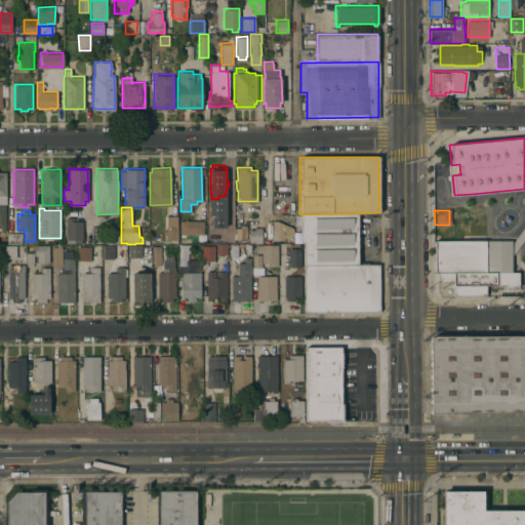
[(357,213),(358,264),(379,264),(379,265),(304,266),(304,242),(299,242),(299,214),(357,213)]
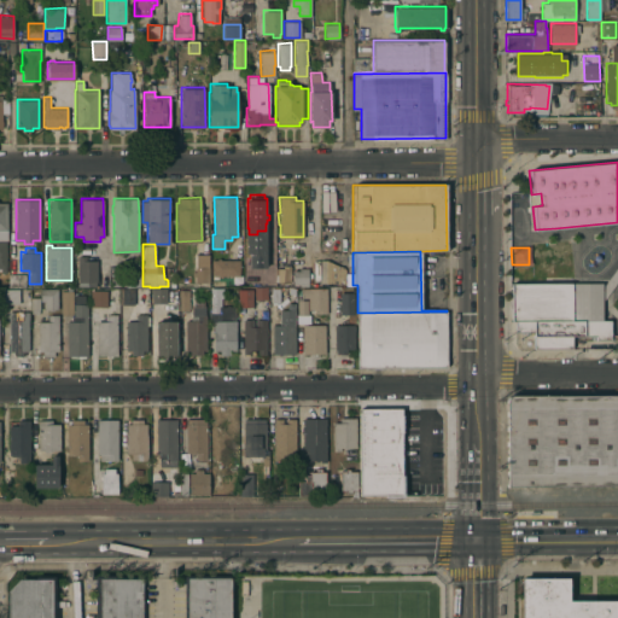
[(209,267),(209,281),(196,281),(196,275),(192,275),(192,270),(196,270),(196,254),(209,254),(209,267)]
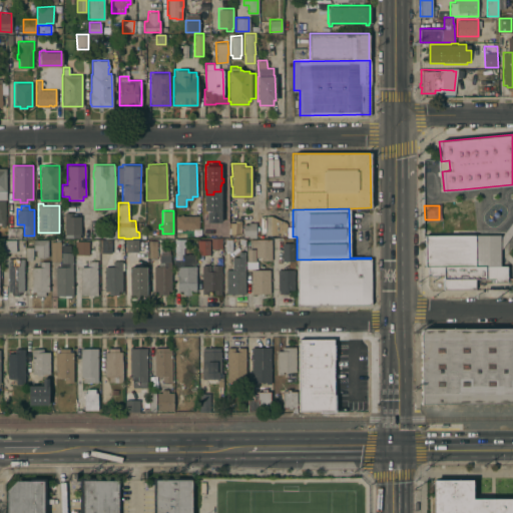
[(80,233),(79,233),(79,236),(64,236),(64,212),(71,212),(72,215),(80,215),(80,233)]
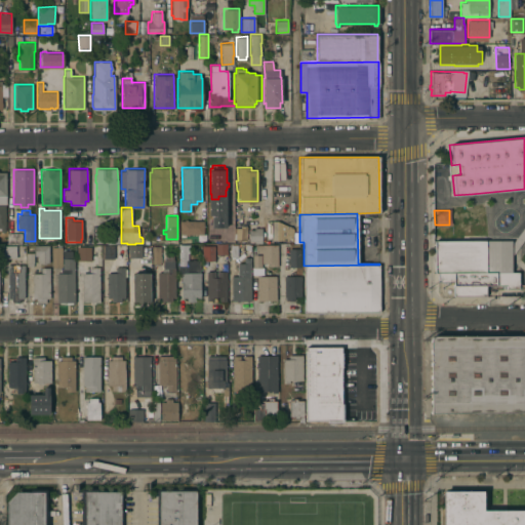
[(203,234),(188,234),(188,235),(186,235),(186,234),(179,234),(179,219),(185,219),(185,218),(187,218),(187,219),(204,219),(203,234)]
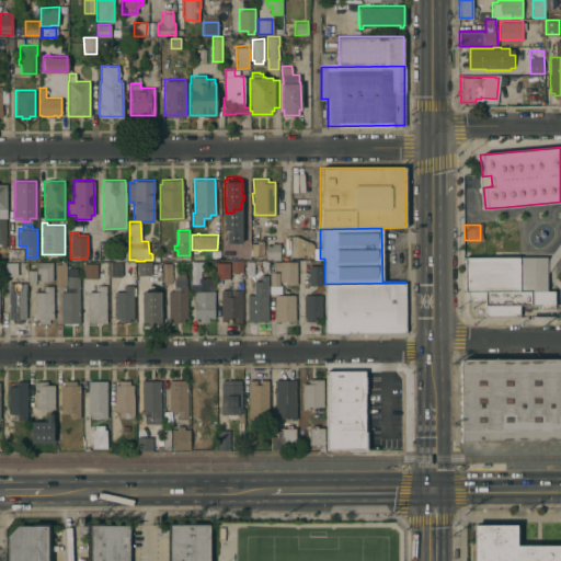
[(231,240),(247,240),(247,239),(249,239),(249,240),(249,258),(231,258),(231,240)]
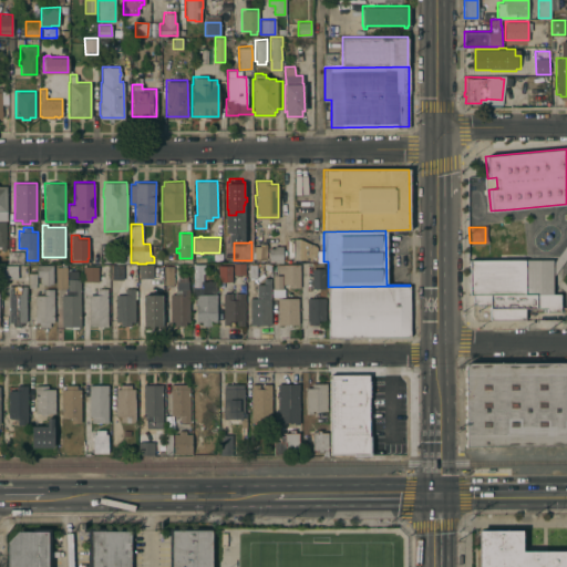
[(315,241),(291,241),(291,261),(316,260),(315,241)]
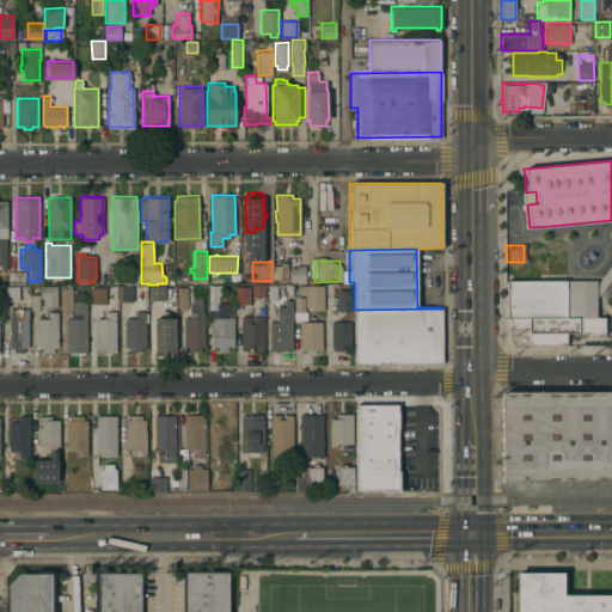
[(141,283),(140,283),(140,282),(110,283),(110,274),(128,274),(127,263),(141,263),(141,283)]
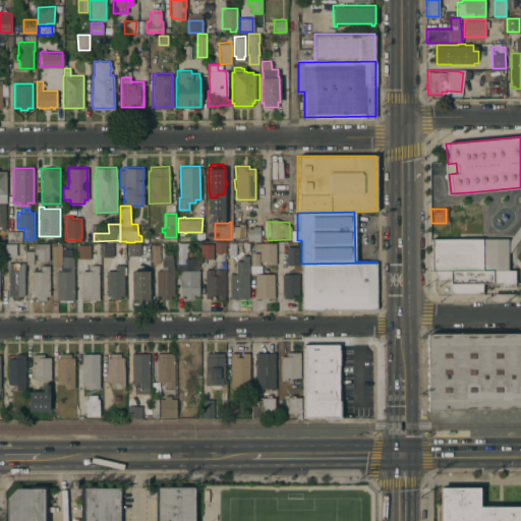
[(244,237),(237,237),(237,239),(233,239),(233,225),(238,225),(238,224),(245,224),(244,237)]
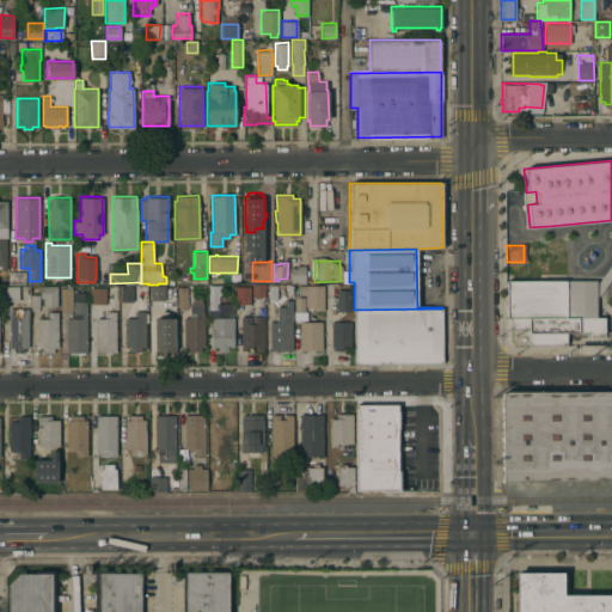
[(305,282),(297,282),(297,280),(291,281),(289,267),(297,267),(297,264),(305,264),(305,282)]
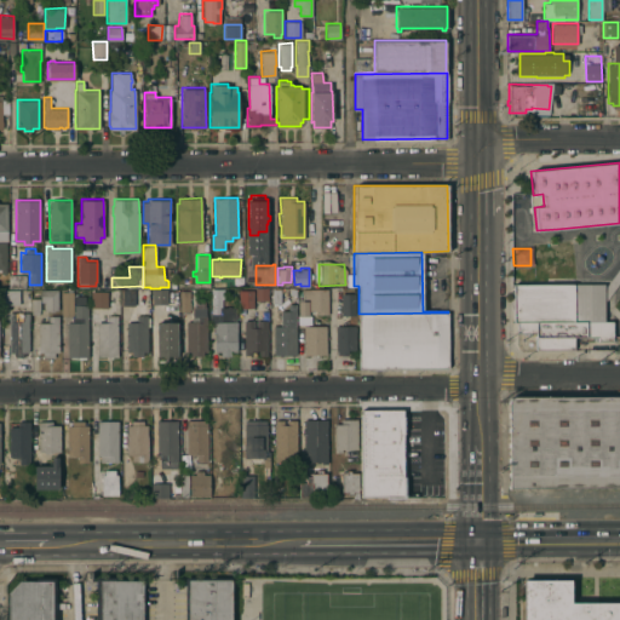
[(26,288),(9,287),(9,274),(26,274),(26,288)]
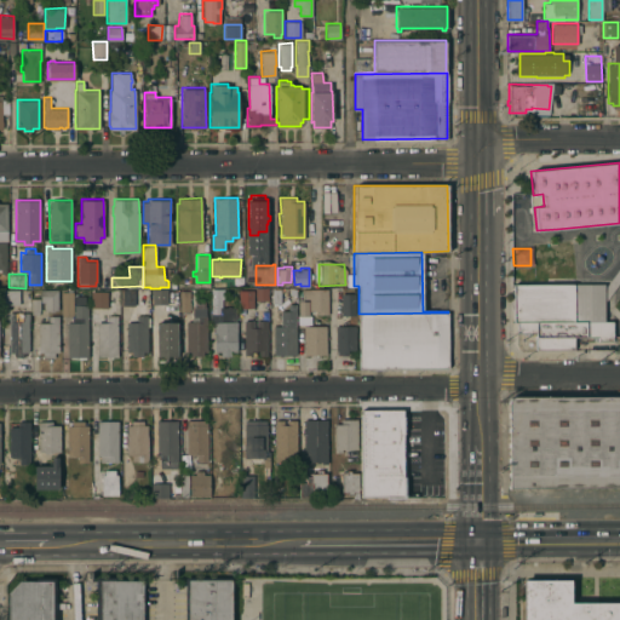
[(251,283),(254,283),(254,286),(244,286),(244,274),(251,274),(251,283)]
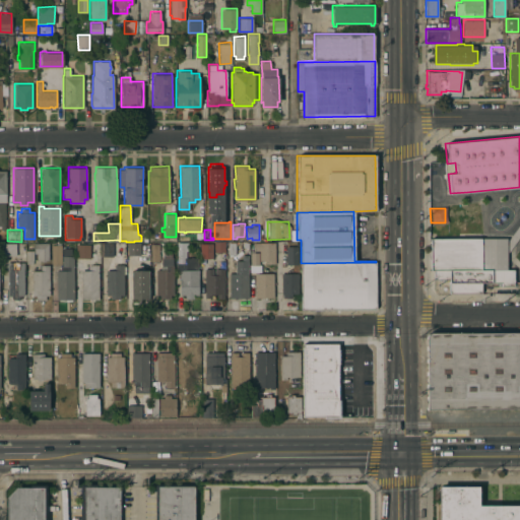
[(506,238),(507,269),(514,269),(514,285),(502,285),(502,282),(481,282),(481,293),(449,293),(449,278),(434,278),(434,270),(432,270),(432,239),(506,238)]
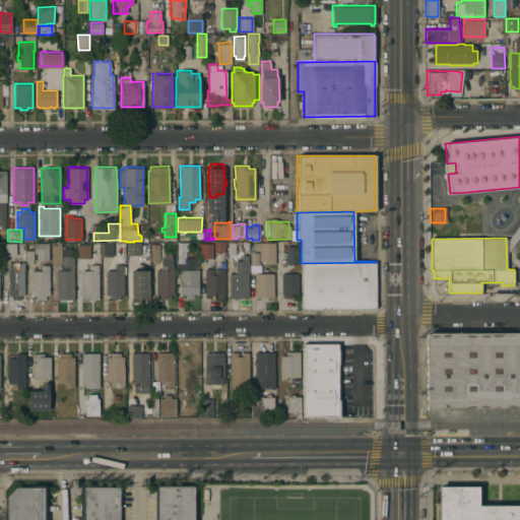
[(113,256),(101,255),(101,242),(113,242),(113,256)]
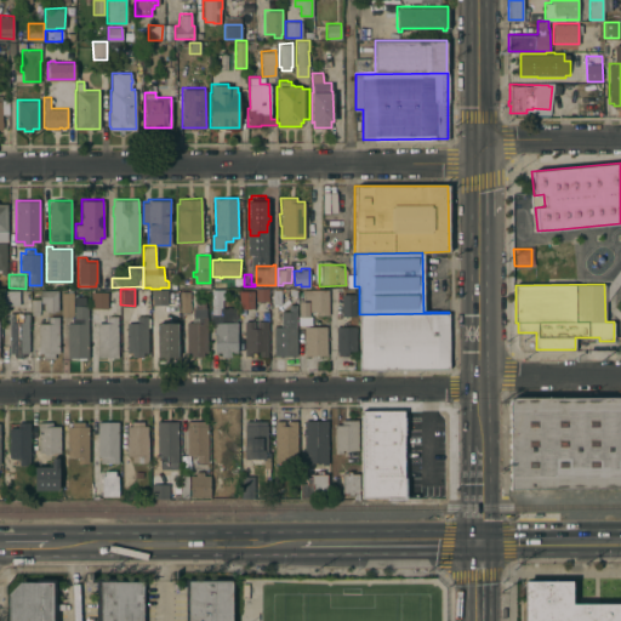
[(268,300),(256,301),(255,289),(268,289),(268,300)]
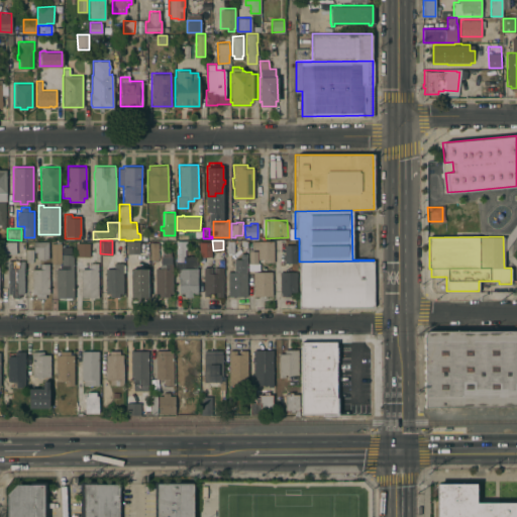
[(232,251),(224,251),(224,240),(232,240),(232,251)]
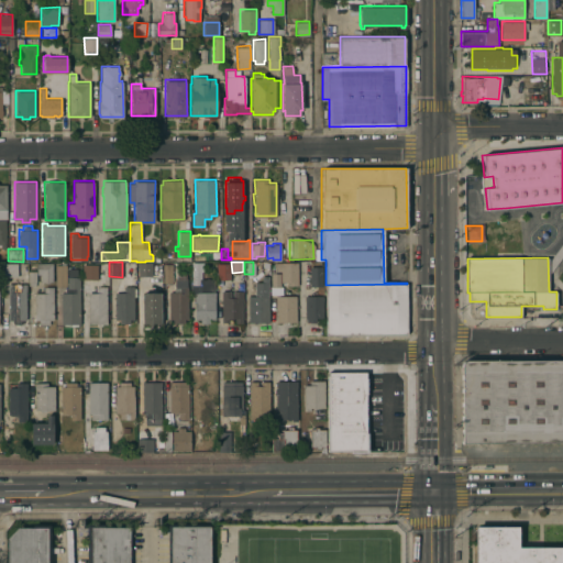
[(298,285),(287,285),(287,282),(280,282),(280,271),(274,271),(274,262),(297,262),(298,285)]
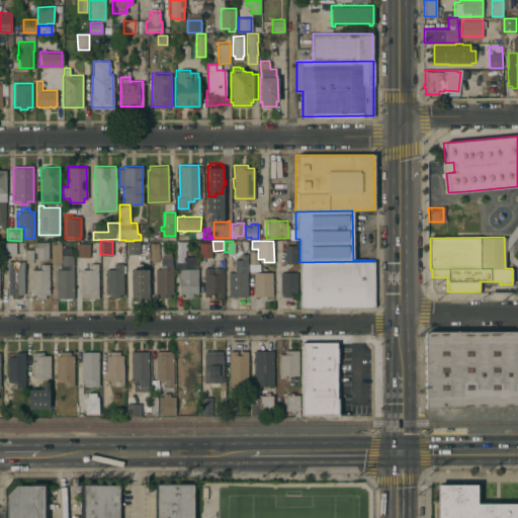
[(16,253),(3,253),(3,242),(16,242),(16,253)]
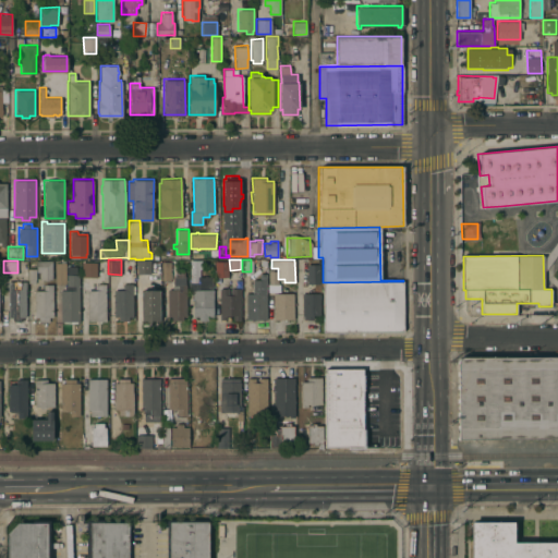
[(52,279),(49,279),(49,280),(44,280),(44,279),(40,279),(39,270),(36,271),(36,261),(51,261),(52,279)]
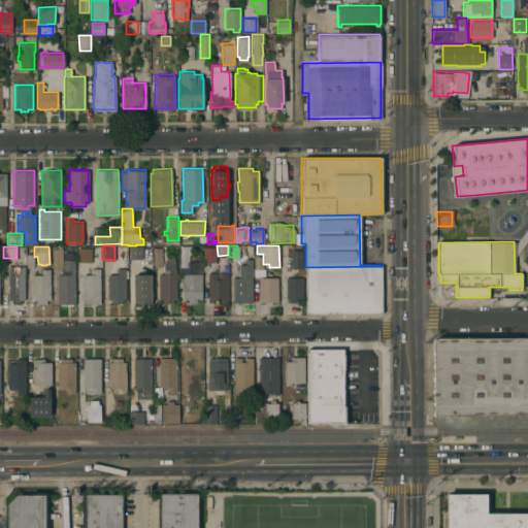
[(72,303),(72,304),(66,304),(60,304),(60,303),(58,303),(58,274),(61,274),(61,269),(63,269),(63,259),(63,257),(62,257),(62,268),(52,268),(53,248),(57,248),(57,246),(62,246),(62,248),(62,251),(72,251),(72,259),(74,259),(74,303),(72,303)]
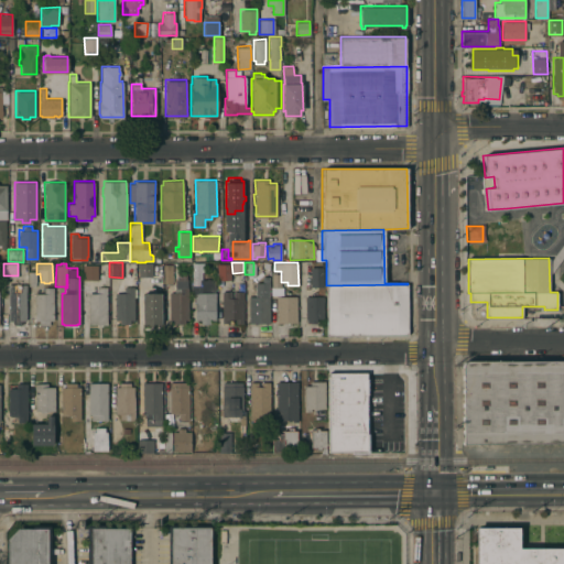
[(97,280),(83,279),(83,263),(98,264),(97,280)]
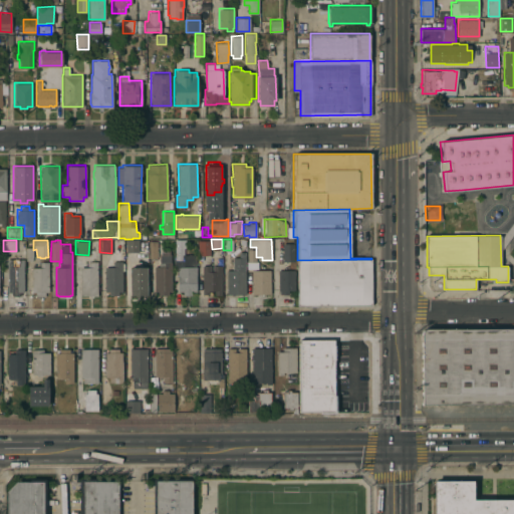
[(125,240),(139,240),(138,252),(125,252),(125,240)]
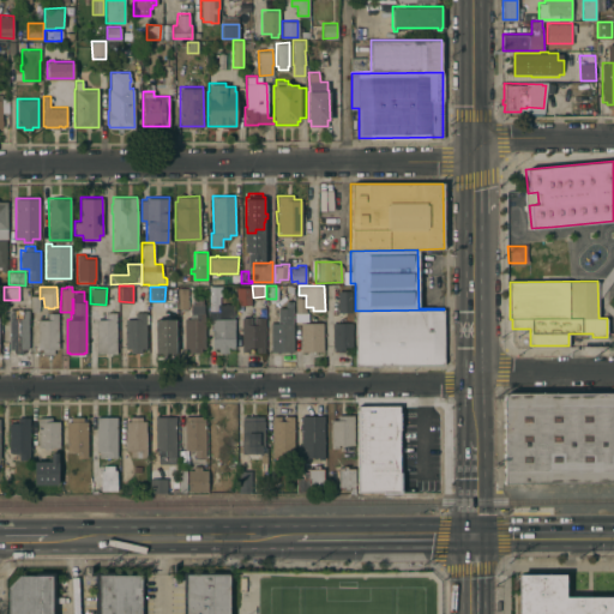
[(188,307),(178,307),(178,287),(188,287),(188,307)]
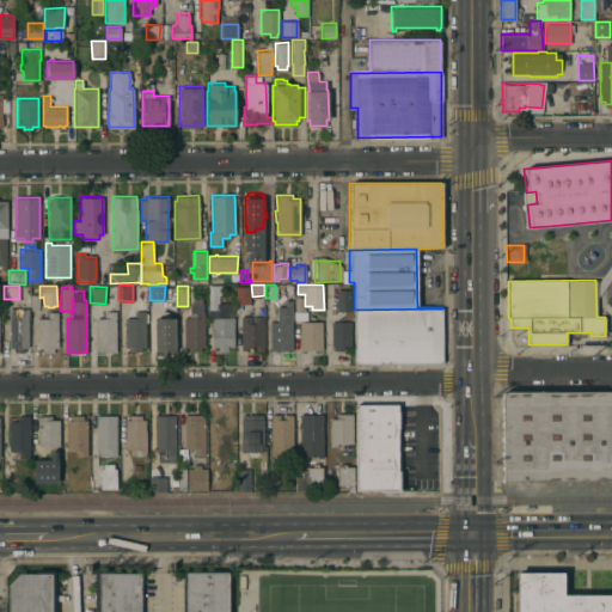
[(250,304),(245,304),(245,313),(237,313),(237,286),(250,286),(250,304)]
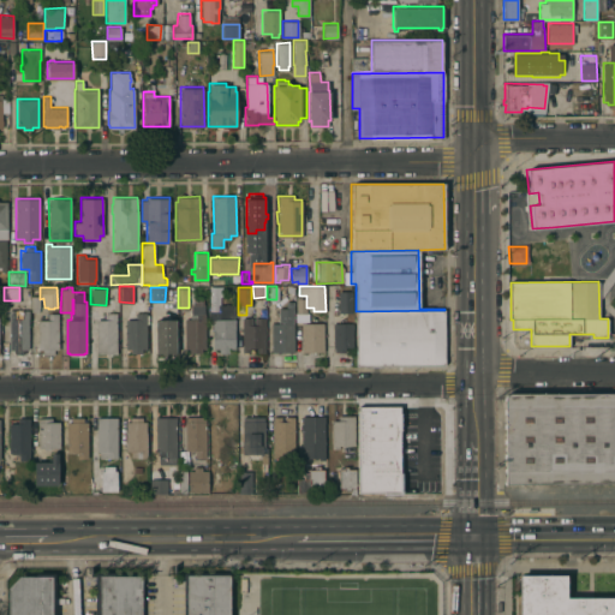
[(352,311),(339,312),(338,291),(352,291),(352,311)]
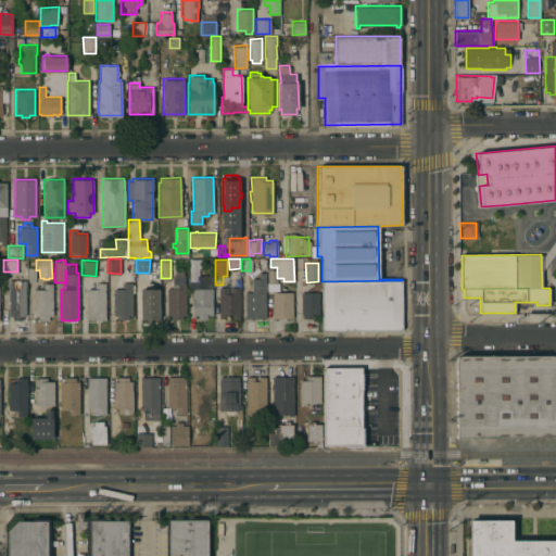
[(212,287),(212,315),(206,315),(206,318),(198,318),(198,314),(192,314),(192,292),(193,289),(188,289),(188,279),(189,279),(189,267),(199,267),(199,275),(211,275),(212,287)]
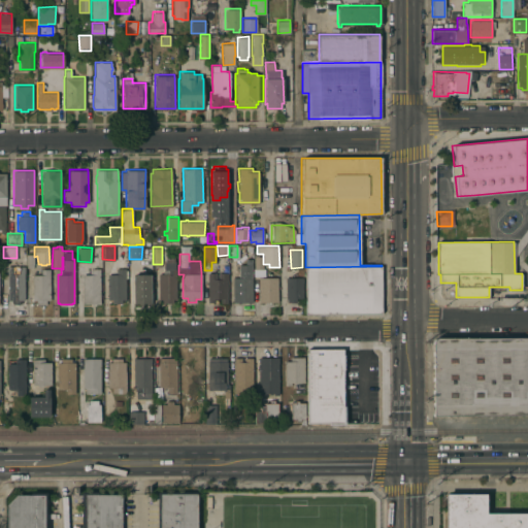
[(254,275),(254,278),(252,278),(252,301),(233,302),(233,277),(245,276),(245,258),(246,258),(246,257),(254,257),(254,256),(254,254),(255,254),(255,275),(254,275)]
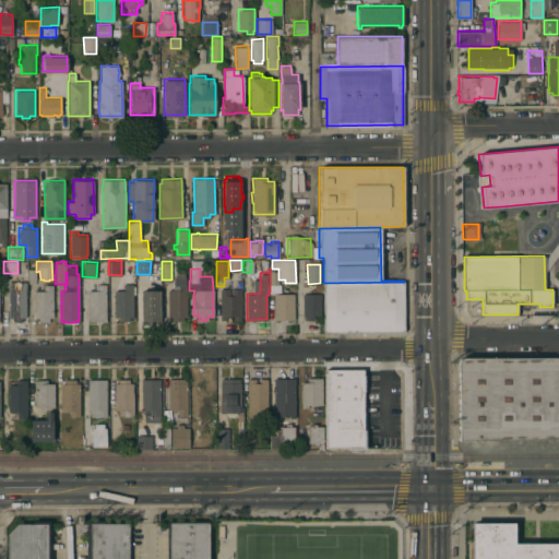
[(270,269),(274,269),(274,271),(278,271),(278,284),(280,284),(280,292),(270,292),(270,269)]
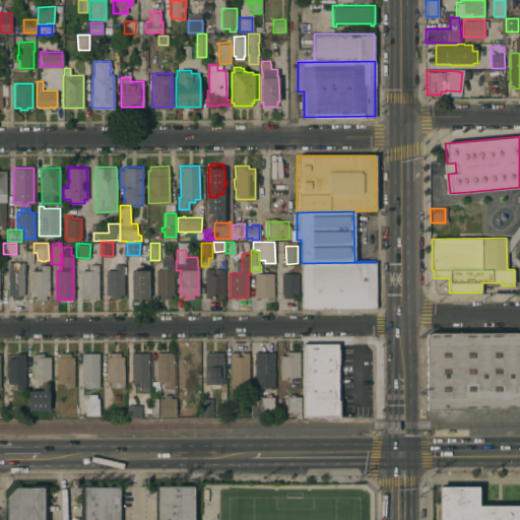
[(24,264),(33,263),(31,251),(24,251),(24,264)]
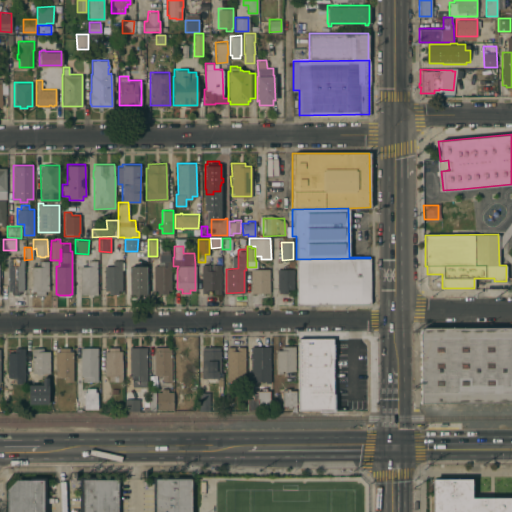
[(157,293),(157,289),(154,289),(153,264),(158,264),(158,261),(159,261),(159,252),(161,252),(161,248),(169,248),(169,253),(170,253),(170,260),(171,260),(171,289),(168,289),(168,293),(157,293)]
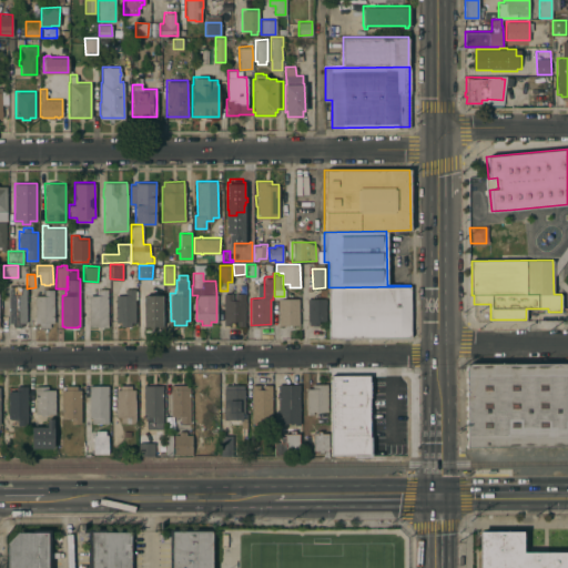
[(27,322),(22,322),(22,326),(12,326),(12,322),(8,322),(8,294),(16,294),(16,286),(26,286),(27,322)]
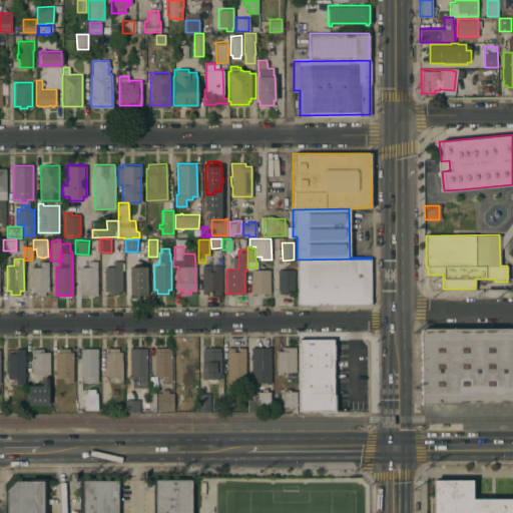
[(371,305),(297,305),(297,260),(371,259),(371,305)]
